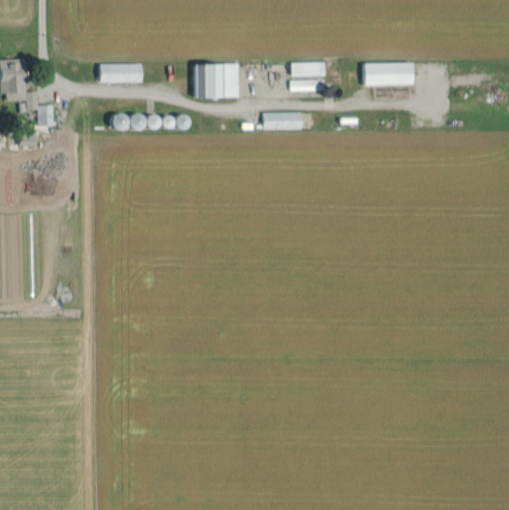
[(22,73),(23,60),(4,60),(3,64),(1,64),(0,88),(10,88),(10,73),(22,73)]
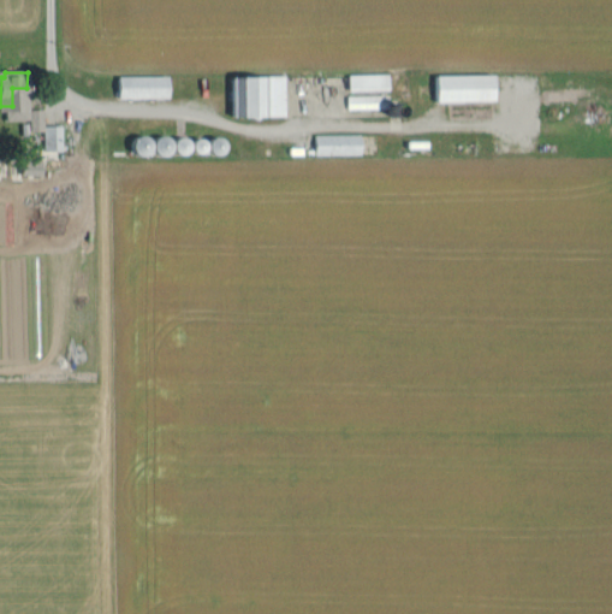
[(170,76),(119,76),(119,98),(170,99),(170,76)]
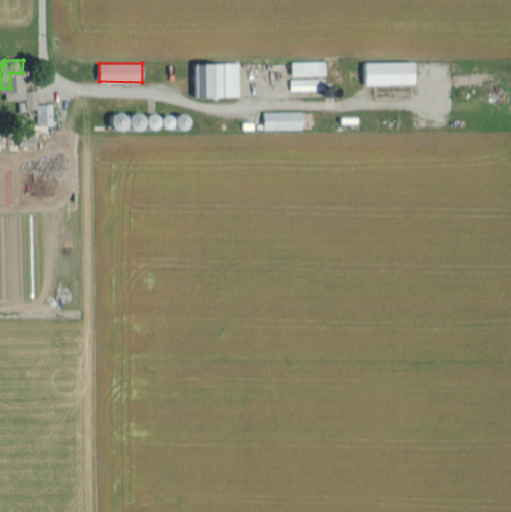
[(194,64),(195,98),(240,96),(239,63),(194,64)]
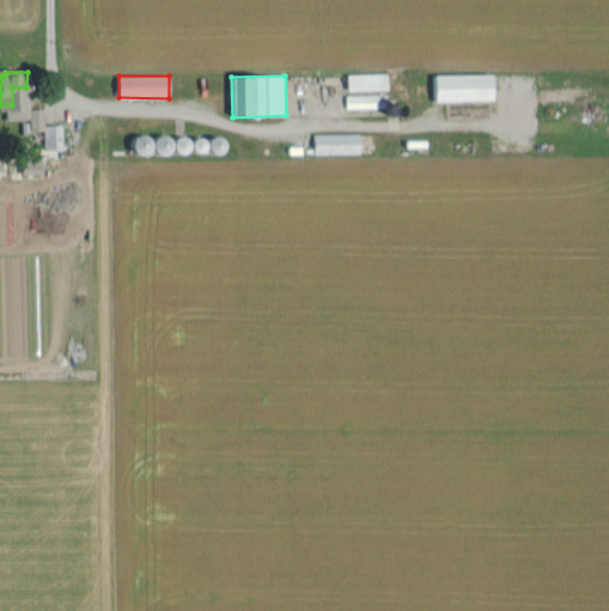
[(493,101),(493,76),(436,77),(437,102),(493,101)]
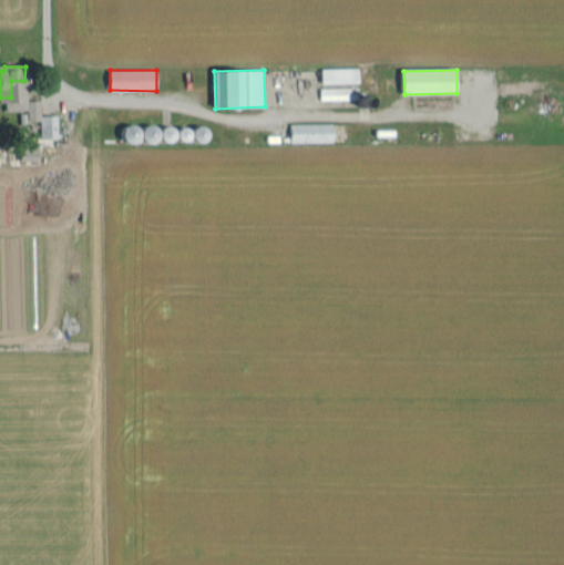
[(59,116),(44,116),(44,137),(59,137),(59,116)]
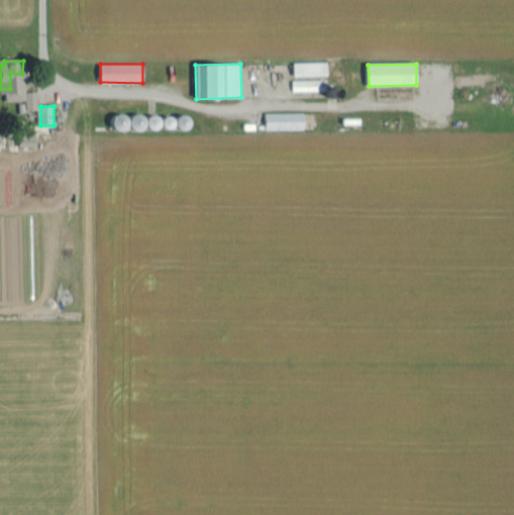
[(267,130),(305,129),(305,113),(266,113),(267,130)]
